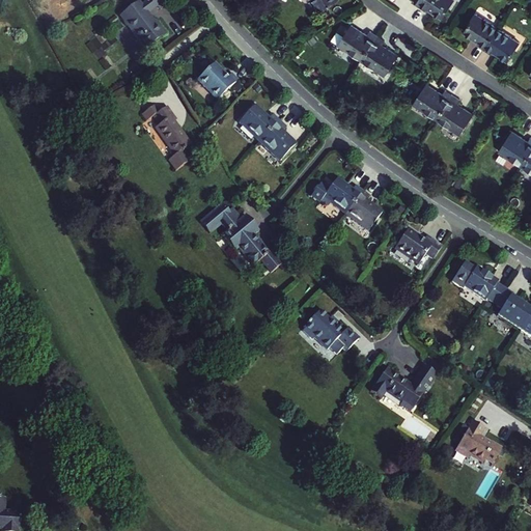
[(166,0),(146,0),(147,0),(139,6),(136,2),(119,16),(146,50),(166,33),(157,22),(155,23),(147,15),(145,11),(152,6),(155,8),(166,0)]
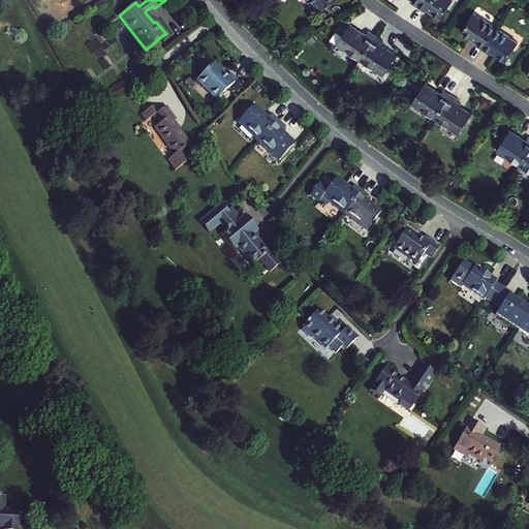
[(312,0),(319,10),(335,0),(312,0)]
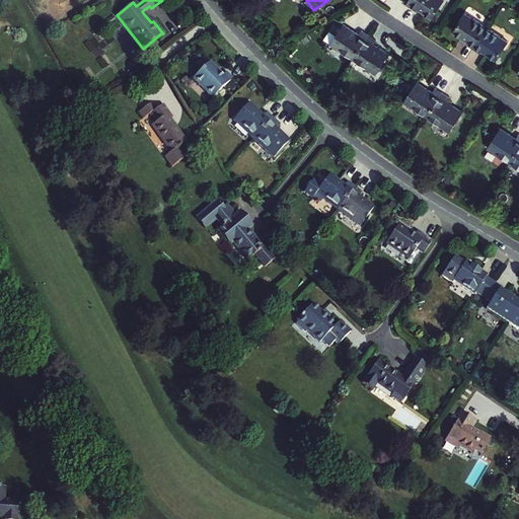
[(443,0),(413,0),(410,5),(417,10),(418,7),(433,17),(443,0)]
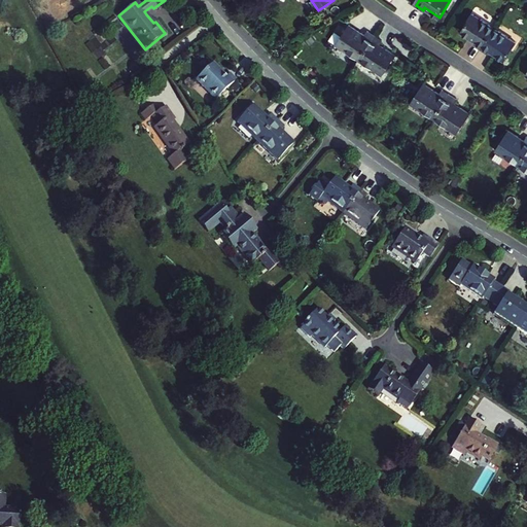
[(481,48),(494,28),(472,13),(460,32),(476,41),(473,44),(481,48)]
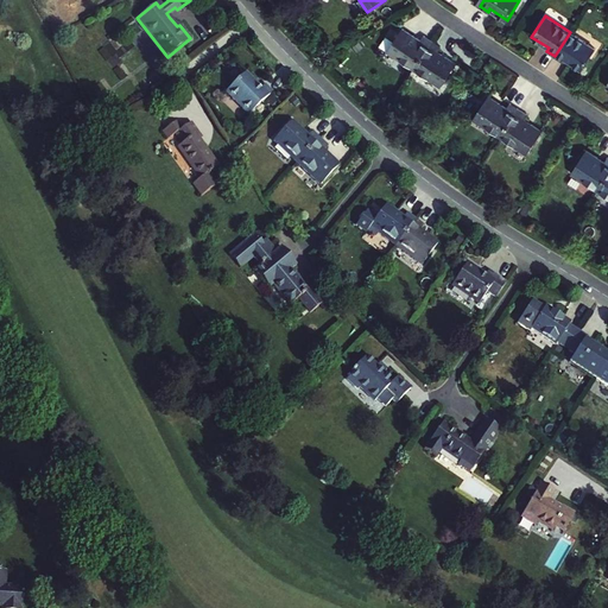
[(387,50),(415,68),(432,40),(424,35),(420,40),(403,27),(387,50)]
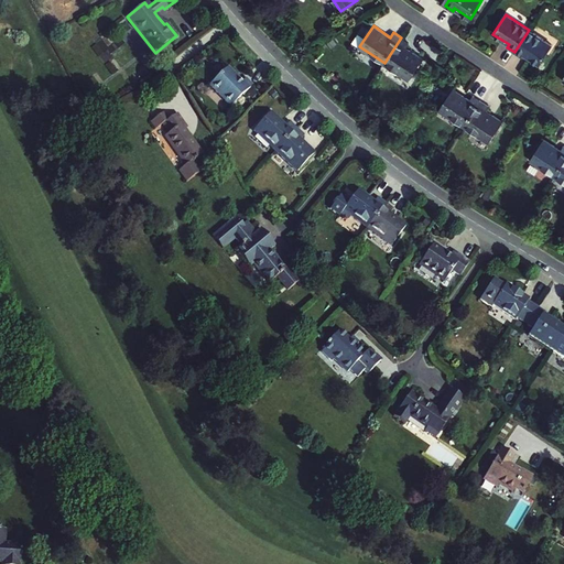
[(552,45),(529,30),(514,52),(521,56),(523,54),(540,65),(552,45)]
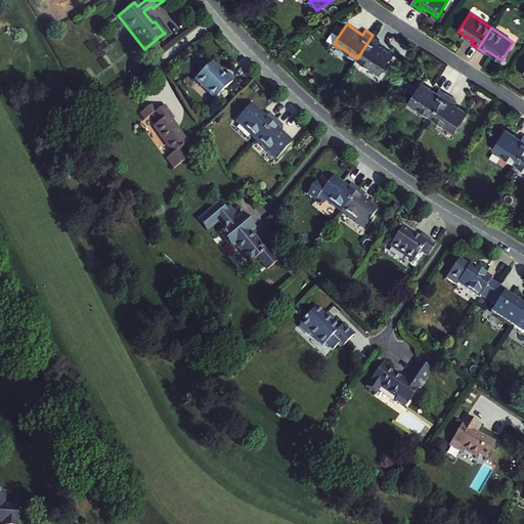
[(373,35),(357,58),(381,74),(393,54),(387,51),(378,44),(381,40),(373,35)]
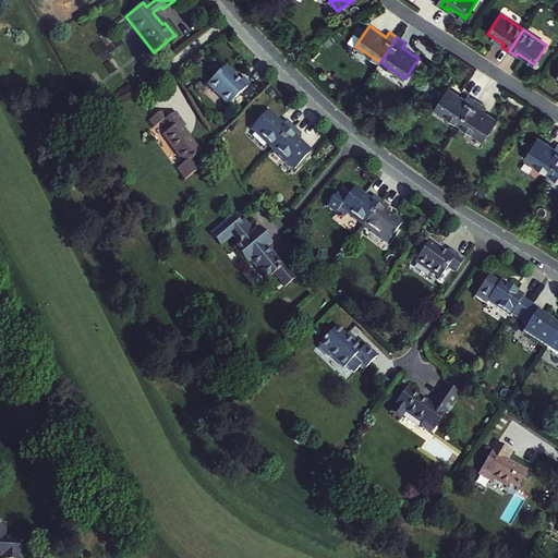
[(207,84),(229,105),(250,85),(243,77),(239,82),(226,67),(207,84)]
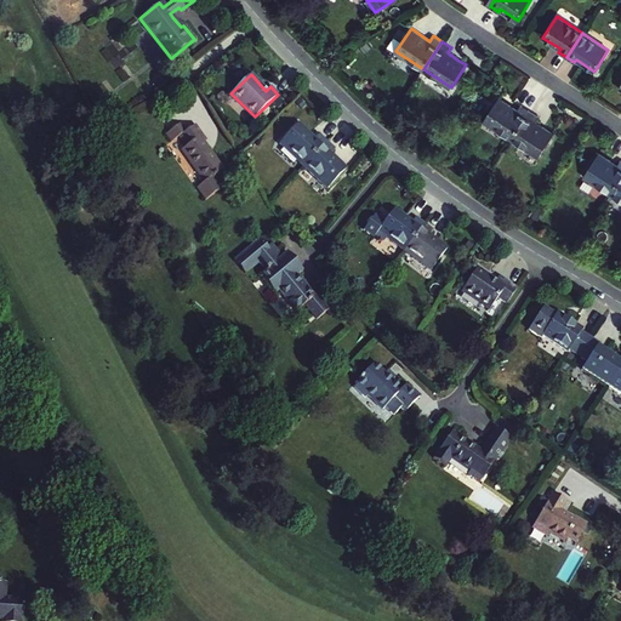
[(484,120),(512,138),(530,110),(520,104),(518,109),(512,106),(499,97),(484,120)]
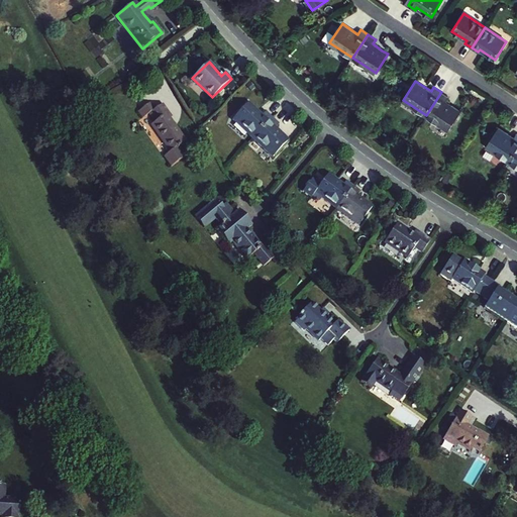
[(461,111),(450,104),(445,101),(448,97),(441,92),(426,115),(448,130),(461,111)]
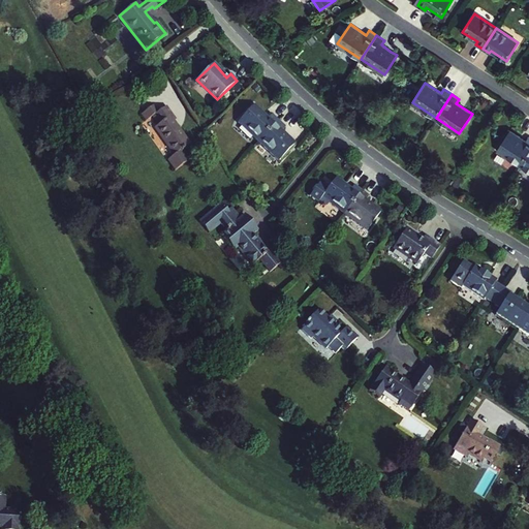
[(190,144),(180,129),(178,130),(172,123),(176,120),(167,106),(158,113),(154,105),(142,114),(147,121),(153,116),(159,125),(155,128),(175,156),(168,160),(176,170),(190,159),(183,149),(190,144)]
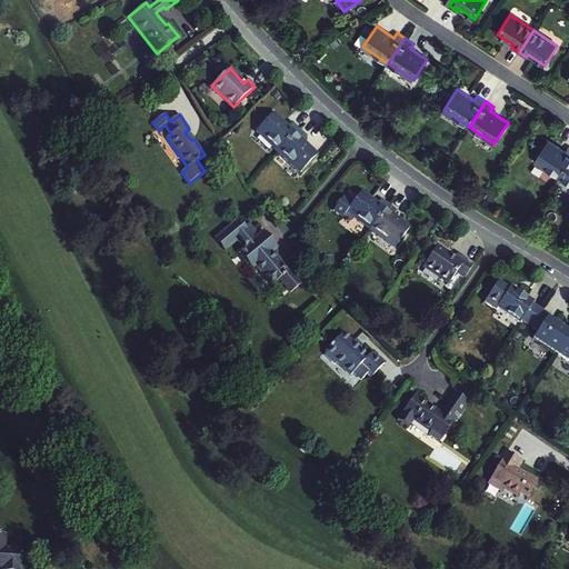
[(278,152),(299,130),(292,123),(288,127),(273,113),(257,131),(278,152)]
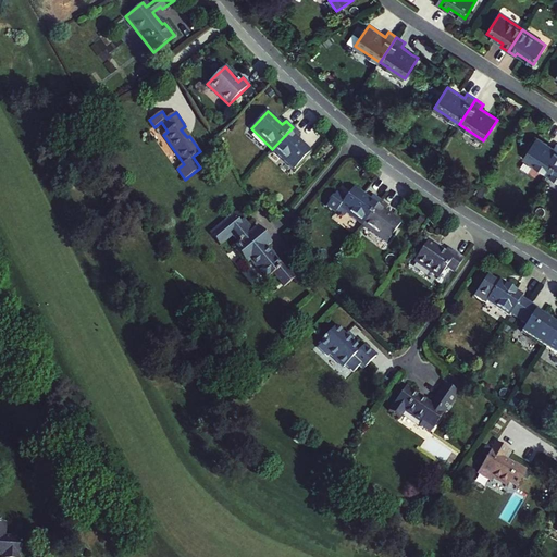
[(293,127),(272,149),(294,170),(311,151),(296,137),(300,134),(293,127)]
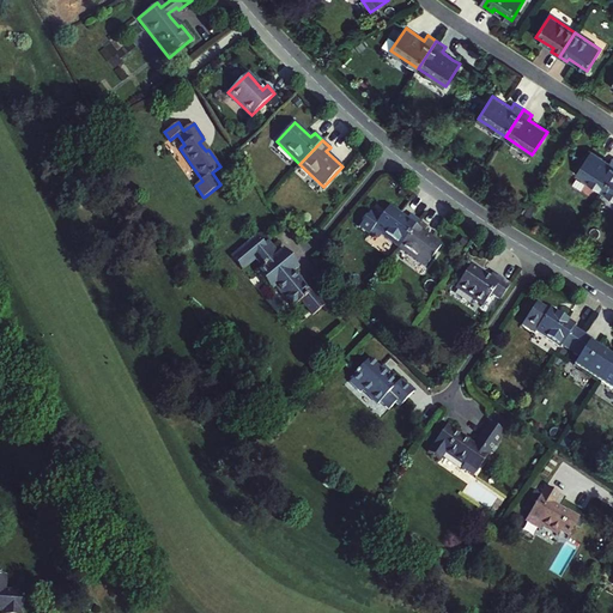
[(577,174),(604,192),(612,176),(612,158),(610,163),(602,158),(592,151),(577,174)]
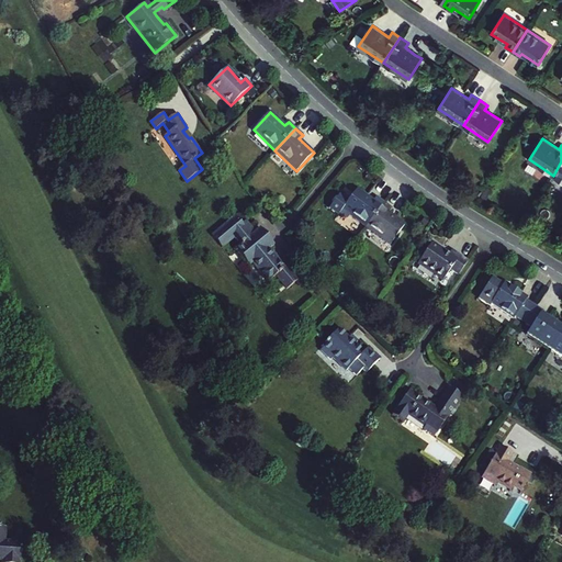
[(366,226),(383,202),(375,195),(372,200),(357,189),(348,201),(339,194),(329,208),(338,214),(339,212),(347,217),(349,215),(366,226)]
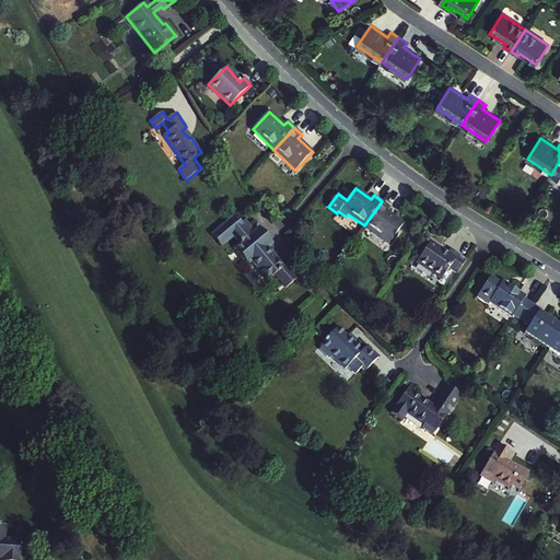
[(364,225),(388,243),(404,223),(387,211),(391,207),(382,201),(364,225)]
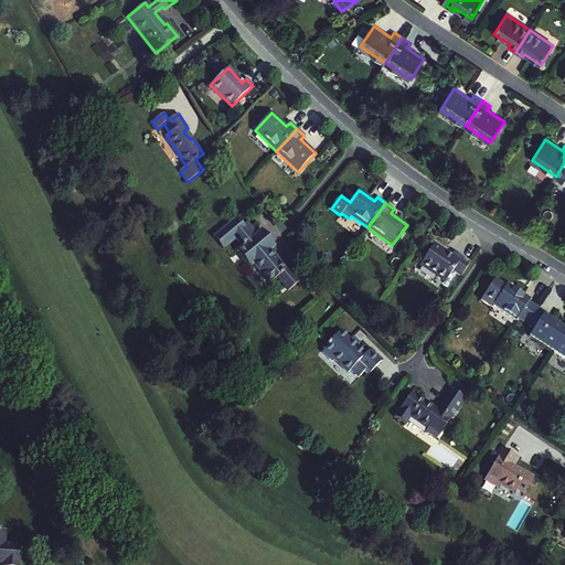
[(288,290),(299,280),(288,268),(286,269),(270,251),(275,247),(262,230),(256,234),(246,223),(243,226),(237,219),(213,238),(223,251),(236,240),(241,246),(240,246),(241,247),(235,252),(249,268),(254,265),(269,284),(277,277),(288,290)]
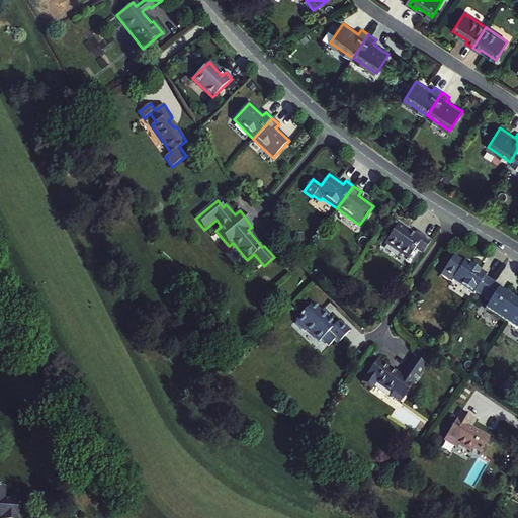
[(423,253),(431,241),(416,230),(413,234),(398,224),(385,243),(408,258),(415,248),(423,253)]
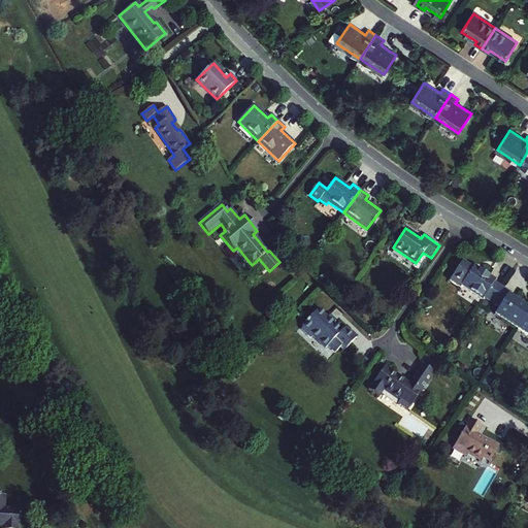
[(491,303),(501,287),(494,282),(495,279),(473,266),(460,285),(483,300),(484,298),(491,303)]
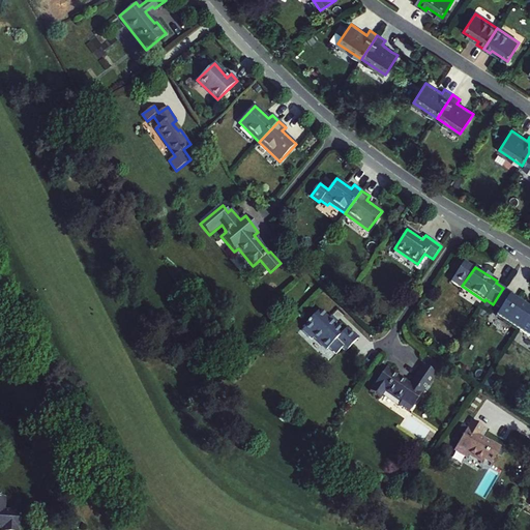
[(503,288),(493,304),(500,308),(496,315),(518,329),(529,310),(529,308),(508,295),(510,293),(503,288)]
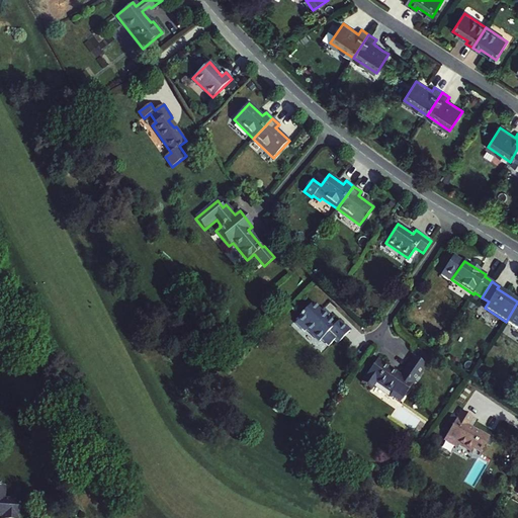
[(327,334),(338,343),(350,331),(340,321),(339,322),(338,321),(336,323),(337,324),(336,325),(326,316),(325,317),(322,314),(323,312),(314,303),(296,319),(320,341),(327,334)]
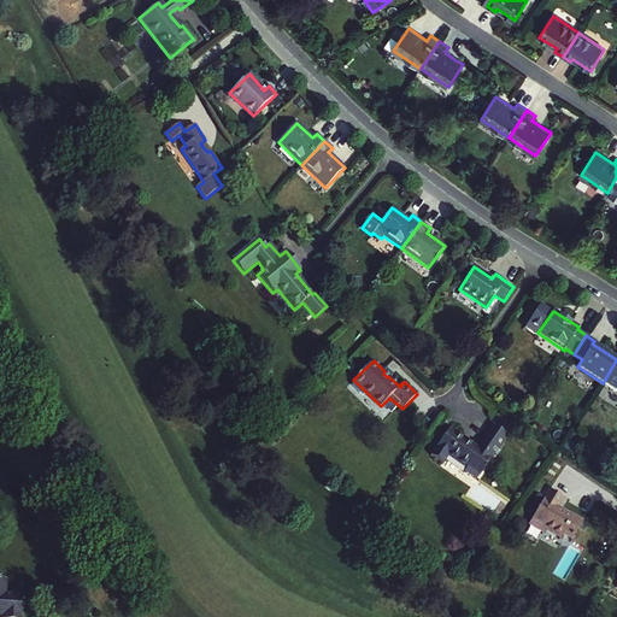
[(616,360),(603,383),(616,392),(616,360)]
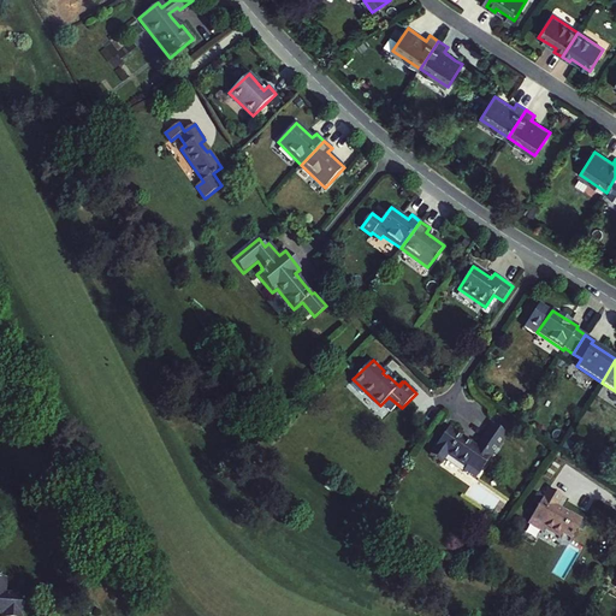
[(505,434),(491,425),(474,449),(448,430),(430,455),(442,462),(446,456),(465,468),(462,471),(474,479),(505,434)]
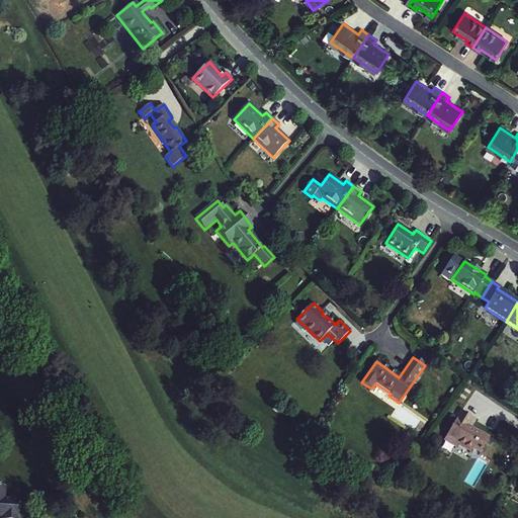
[(452,425),(443,441),(454,447),(457,443),(470,451),(472,447),(481,452),(489,437),(479,431),(478,432),(467,426),(472,418),(460,411),(455,419),(452,425)]
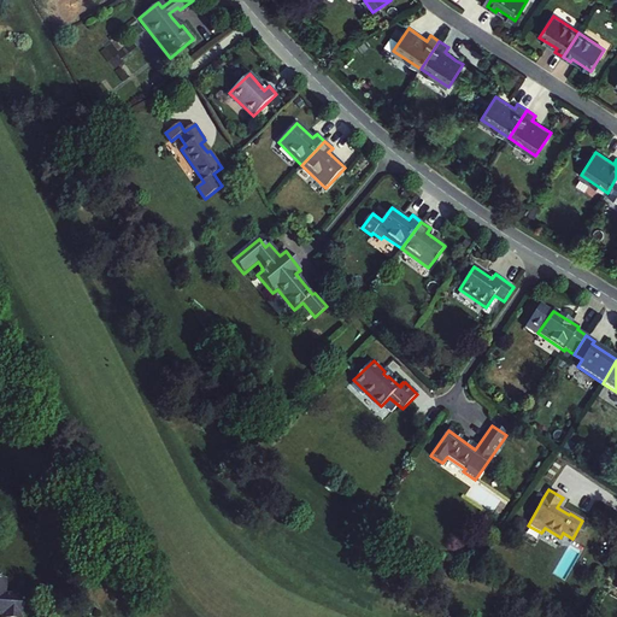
[(0,615),(3,615),(1,616),(21,616),(22,595),(4,594),(5,580),(0,579),(0,615)]
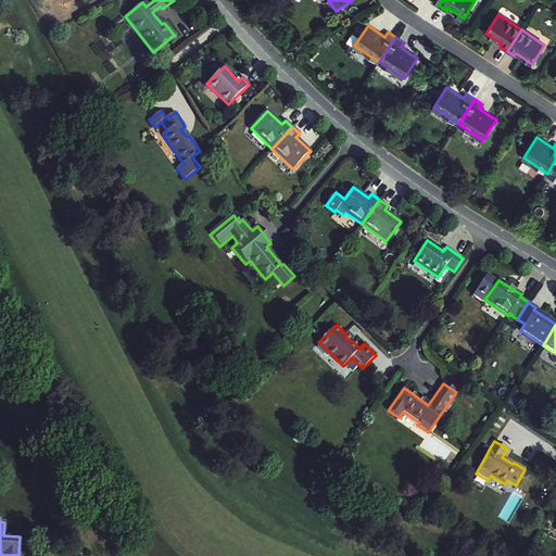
All buildings are outlined.
